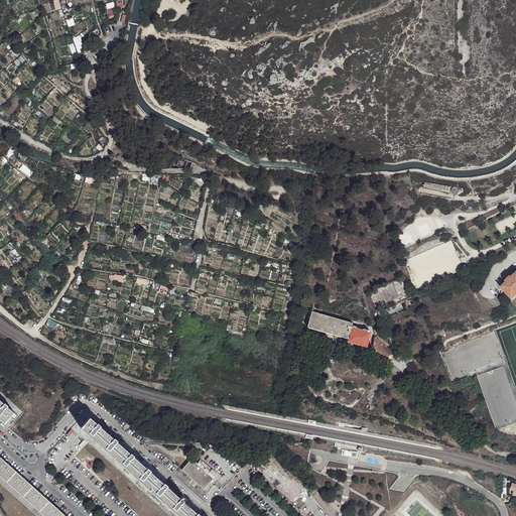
[(424,182),(423,187),(448,192),(449,186),(424,182)]
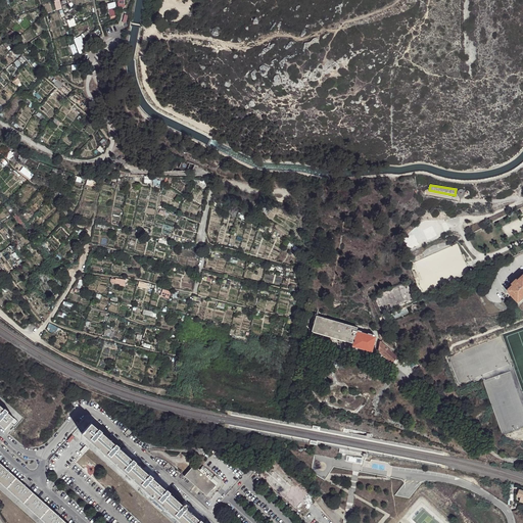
[(462,197),(464,197),(465,195),(465,193),(465,191),(464,190),(462,189),(460,189),(458,190),(457,192),(457,194),(458,196),(460,197),(462,197)]
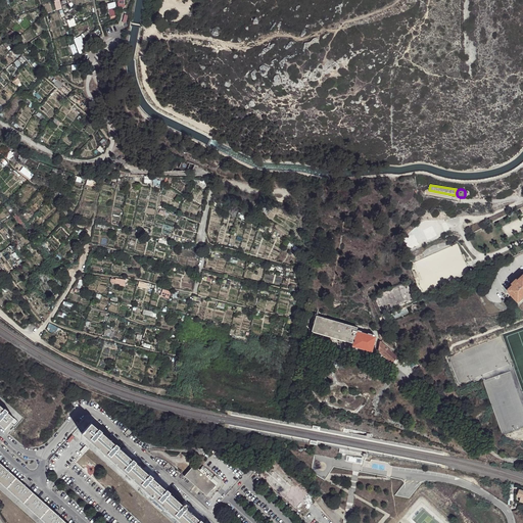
[(522,277),(522,278),(520,276),(510,286),(512,288),(506,293),(508,296),(507,297),(514,304),(515,303),(517,301),(518,302),(522,296),(522,277)]
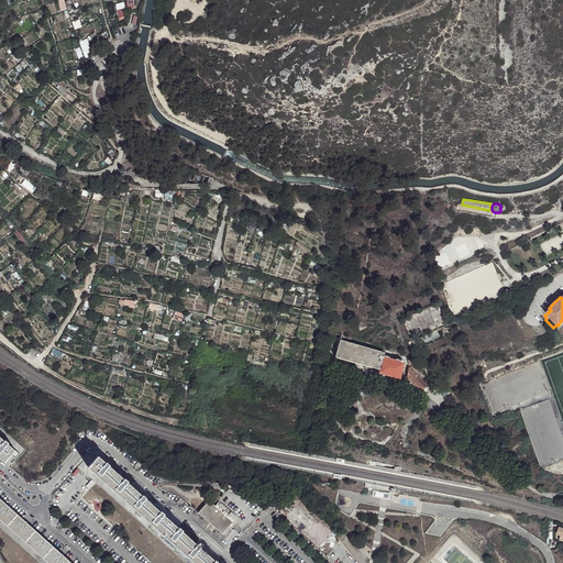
[(409,346),(411,351),(440,338),(437,332),(409,346)]
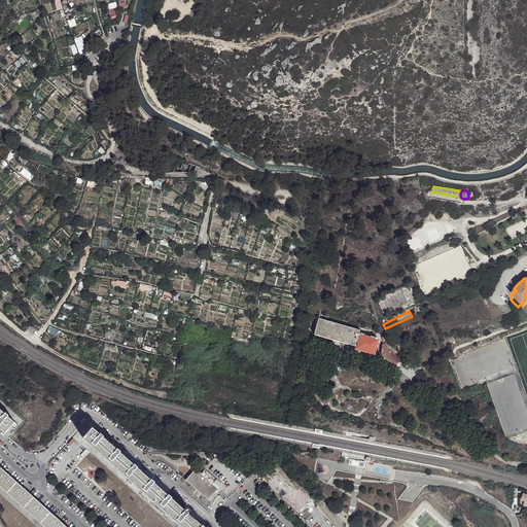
[(344,343),(346,344),(355,346),(358,334),(359,330),(318,318),(313,334),(341,342),(344,343)]
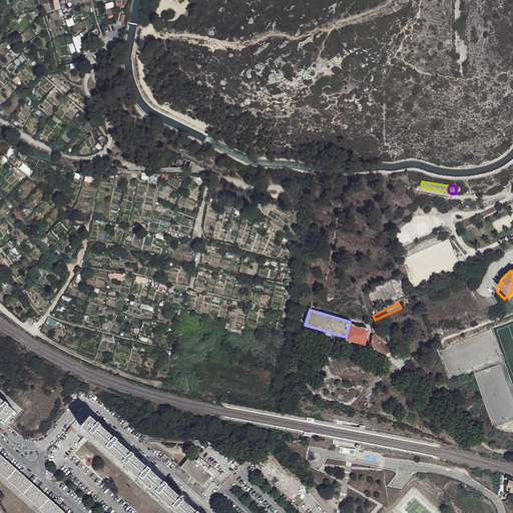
[(368,331),(349,325),(346,337),(345,340),(364,345),(368,331)]
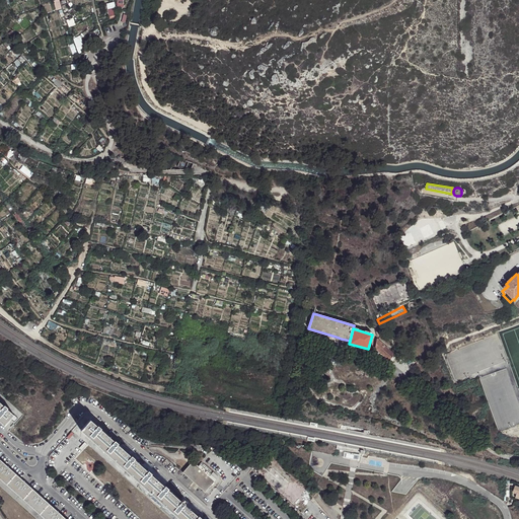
[(374,348),(388,361),(394,355),(377,339),(374,348)]
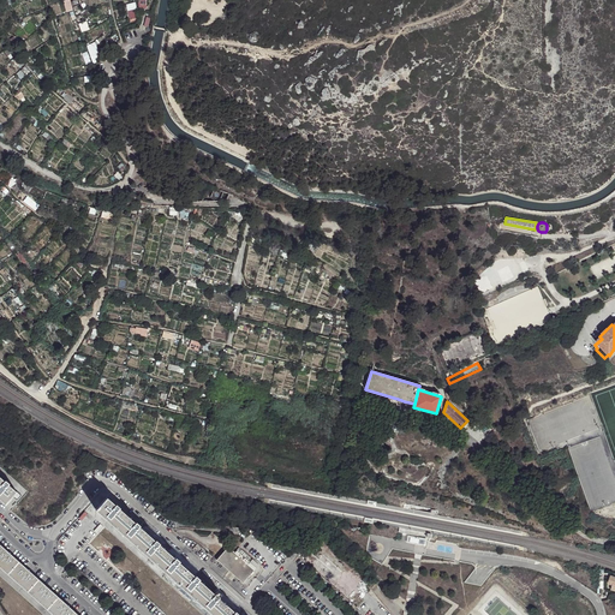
[(473,427),(485,436),(490,430),(479,421),(473,427)]
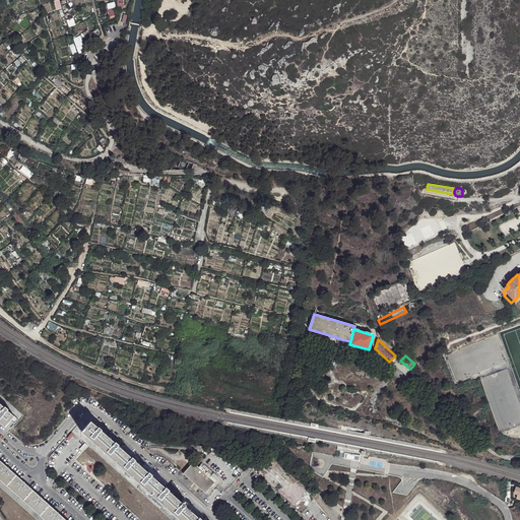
[(0,420),(5,426),(11,418),(13,415),(7,409),(8,408),(5,405),(4,406),(0,402),(0,420)]
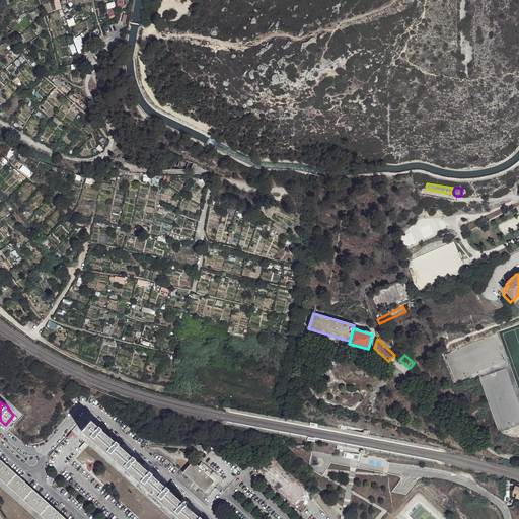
[(90,419),(80,429),(98,445),(107,435),(100,428),(101,427),(98,424),(97,425),(90,419)]
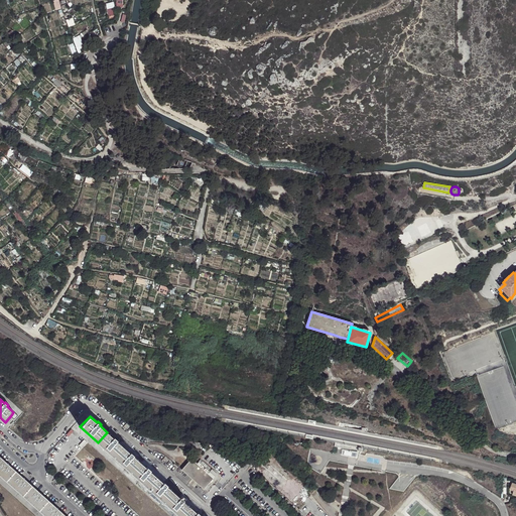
[(115,458),(124,446),(116,440),(117,439),(114,436),(113,437),(107,432),(98,442),(115,458)]
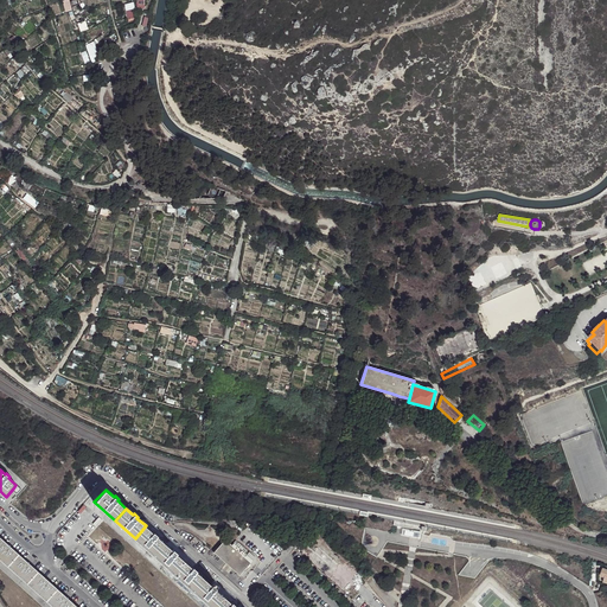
[(155,556),(166,544),(155,536),(157,535),(153,531),(152,531),(146,525),(135,538),(155,556)]
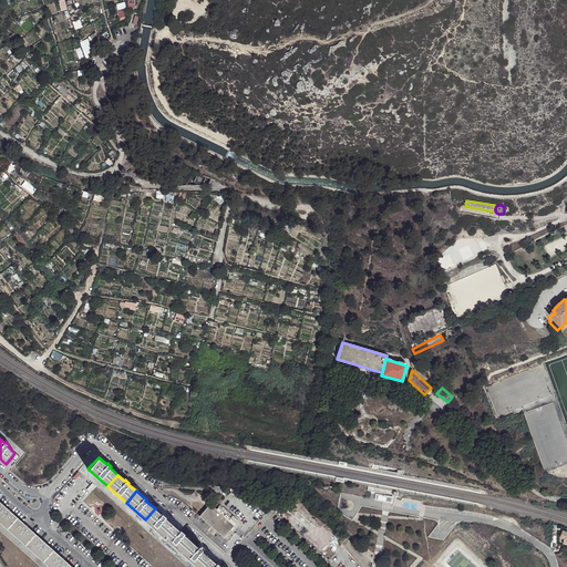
[(0,502),(0,522),(8,529),(18,517),(0,502)]
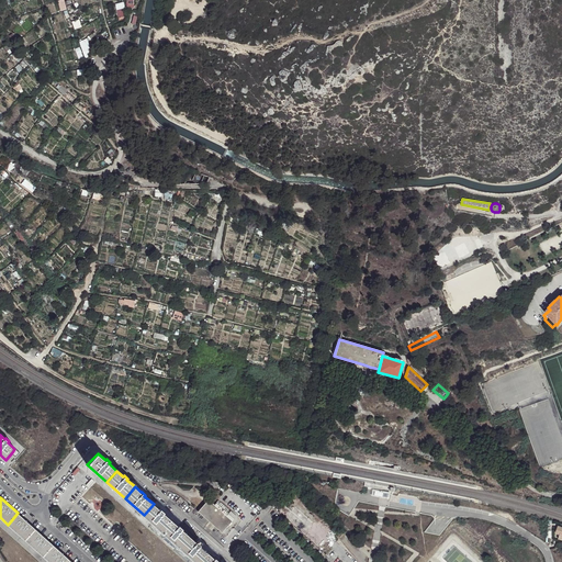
[(202,509),(199,513),(221,532),(232,520),(214,505),(208,499),(201,507),(202,509)]
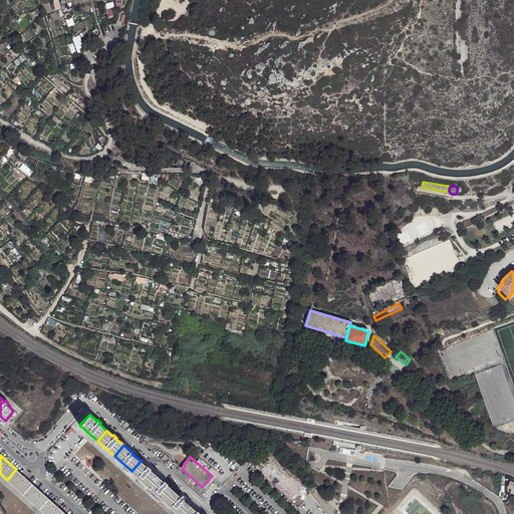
[(196,462),(212,476),(215,472),(200,458),(196,462)]
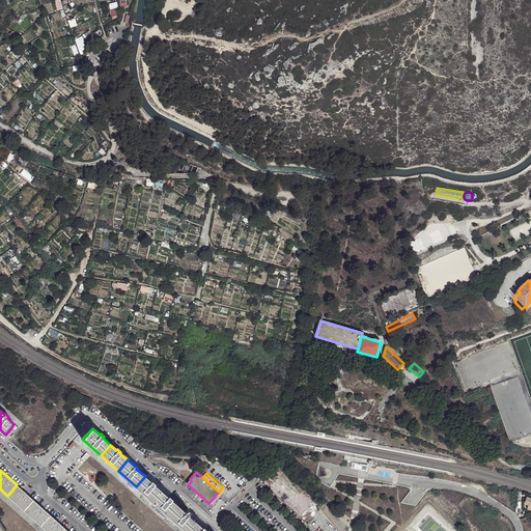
[(151,502),(162,491),(154,484),(155,482),(151,479),(150,481),(145,476),(136,486),(151,502)]
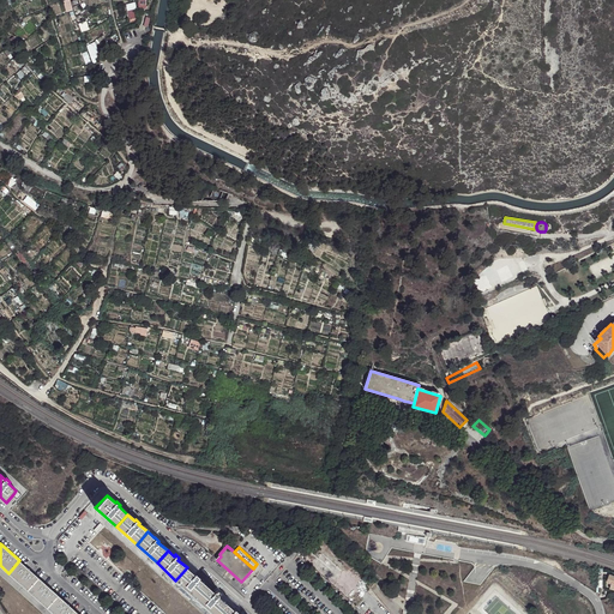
[(19,560),(8,573),(28,590),(38,578),(19,560)]
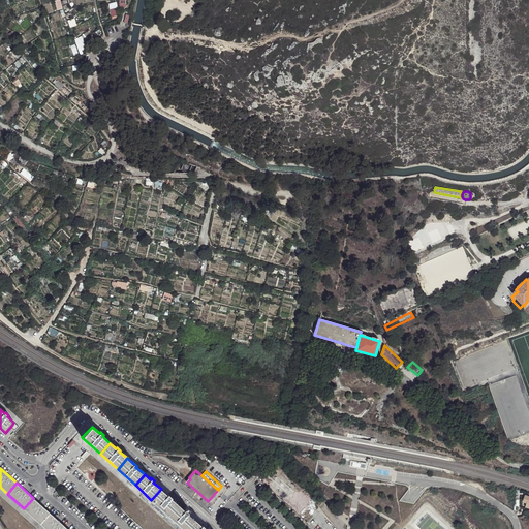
[(168,515),(178,504),(170,497),(172,496),(167,493),(166,494),(161,489),(151,500),(168,515)]
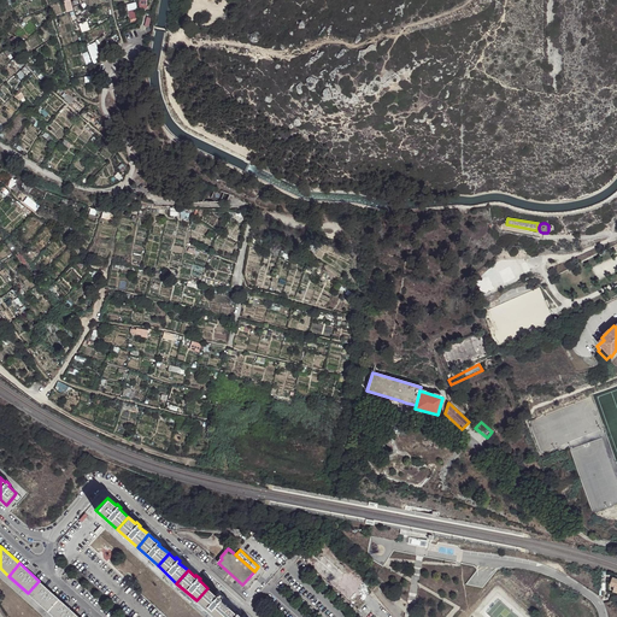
[(39,581),(28,593),(47,611),(59,599),(39,581)]
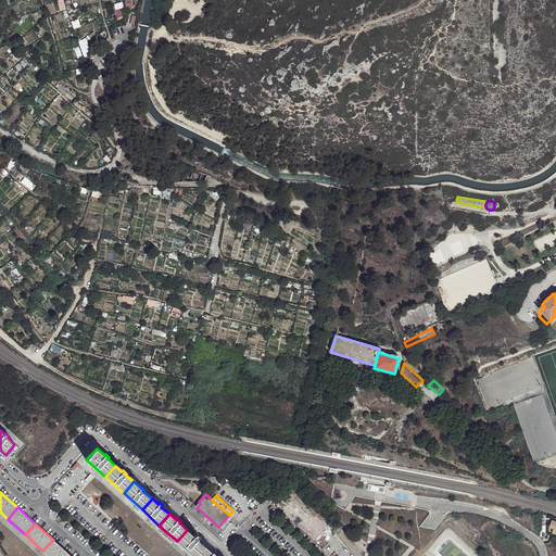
[(193,555),(198,555),(206,547),(197,539),(198,538),(198,536),(194,534),(193,535),(187,530),(177,541),(193,555)]
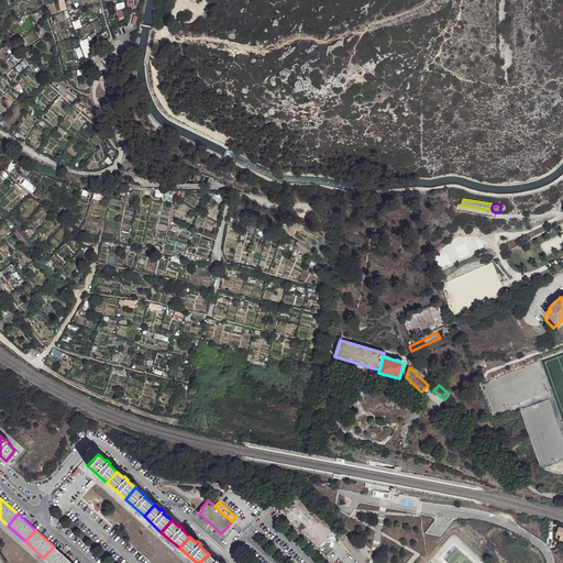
[(43,558),(48,562),(72,562),(54,547),(43,558)]
